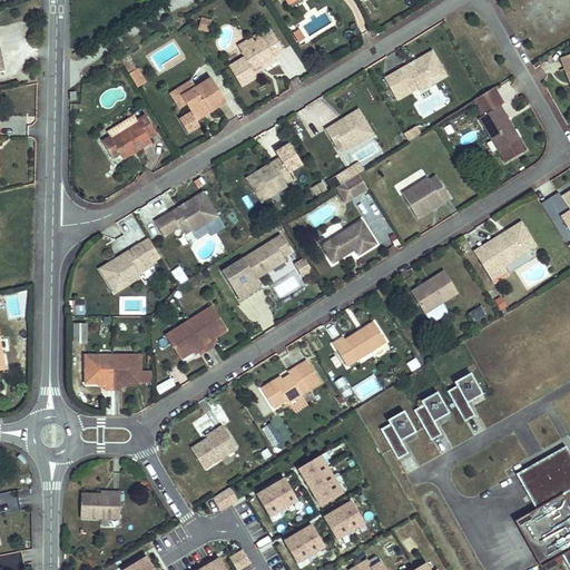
[(207,31),(209,20),(202,18),(198,29),(207,31)]
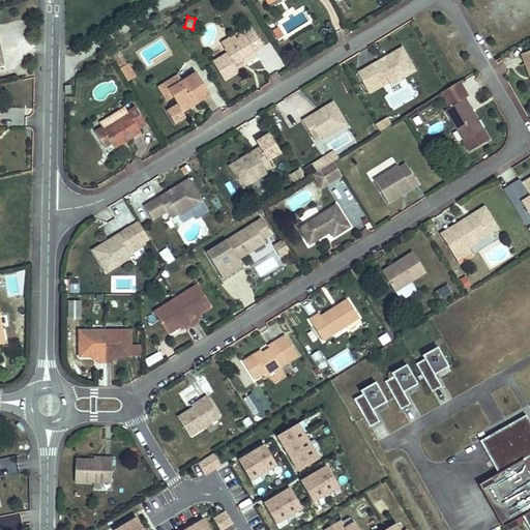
[(282,37),(276,28),(272,31),(277,39),(282,37)]
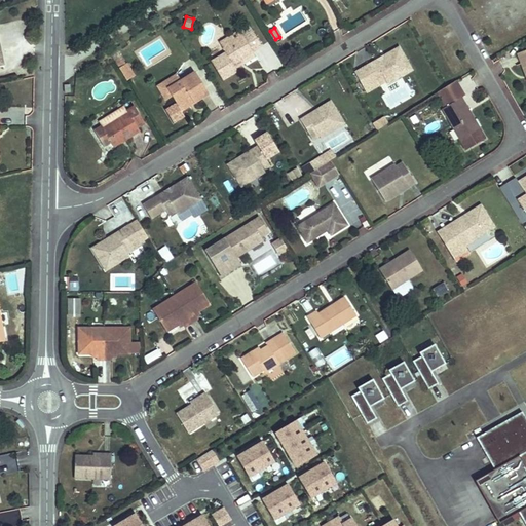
[(233,65),(254,52),(253,51),(262,46),(252,31),(242,36),(242,35),(241,35),(223,46),(222,47),(226,52),(212,62),(223,80),(237,71),(233,65)]
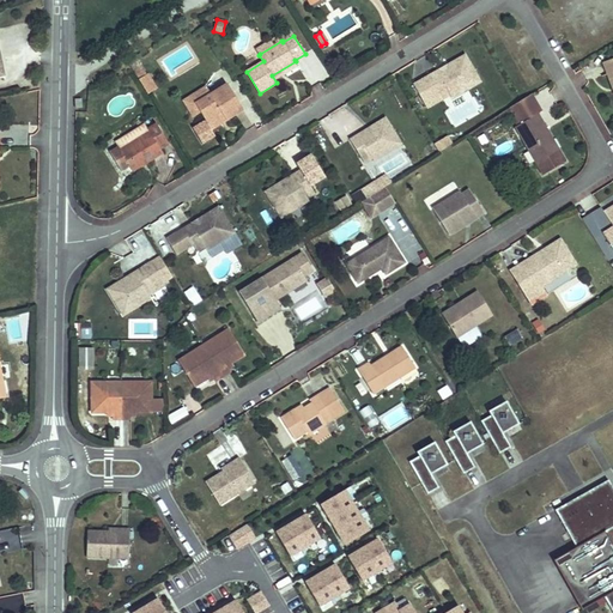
[(260,54),(281,41),(279,36),(256,49),(260,54)]
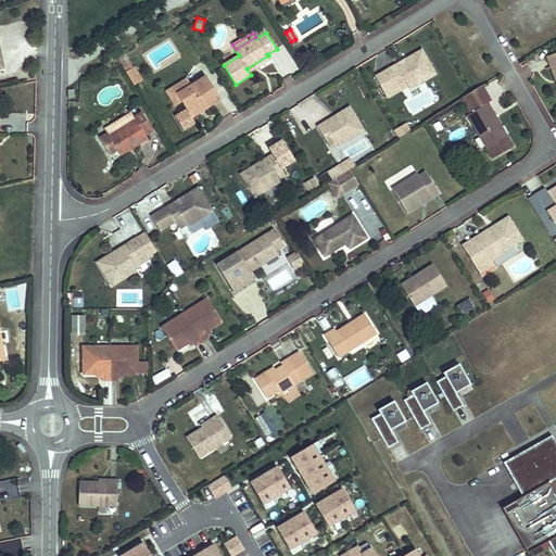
[(436,74),(421,50),(407,59),(409,62),(399,68),(396,64),(389,68),(397,84),(405,79),(408,86),(411,89),(436,74)]
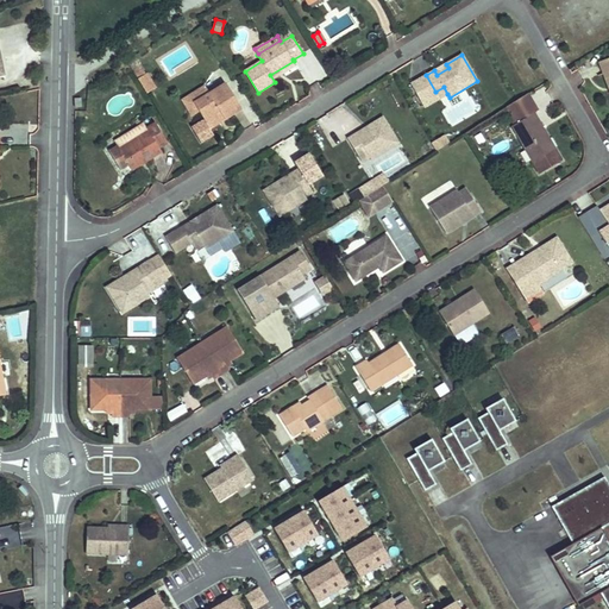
[(138,58),(129,63),(145,93),(155,87),(138,58)]
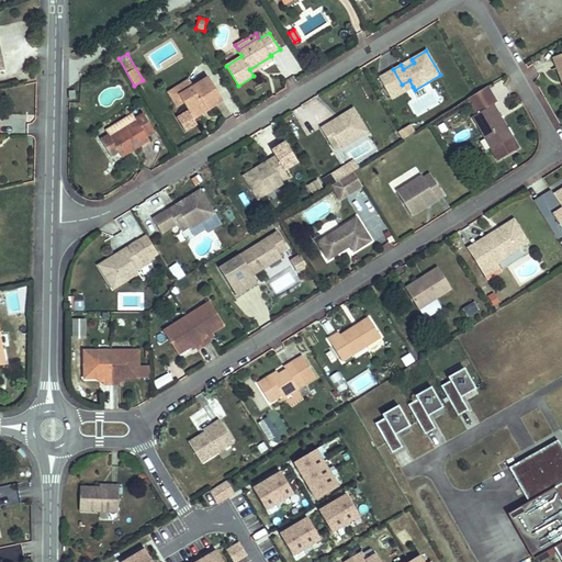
[(251,72),(273,60),(271,56),(249,69),(251,72)]
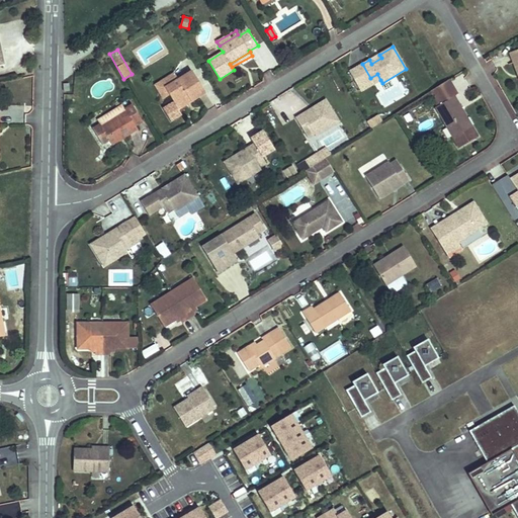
[(371,64),(381,58),(379,55),(369,60),(371,64)]
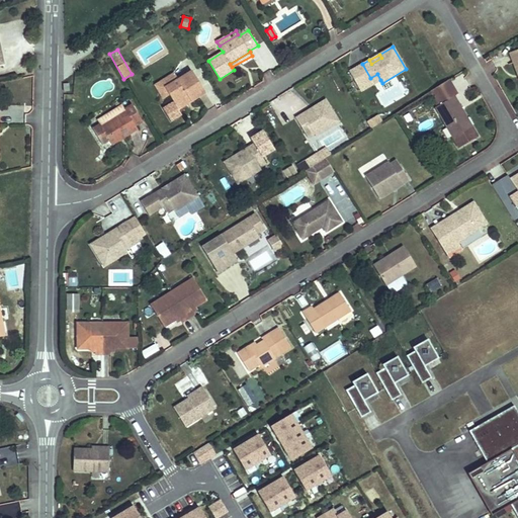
[(370,78),(362,64),(349,72),(361,91),(380,80),(377,74),(370,78)]
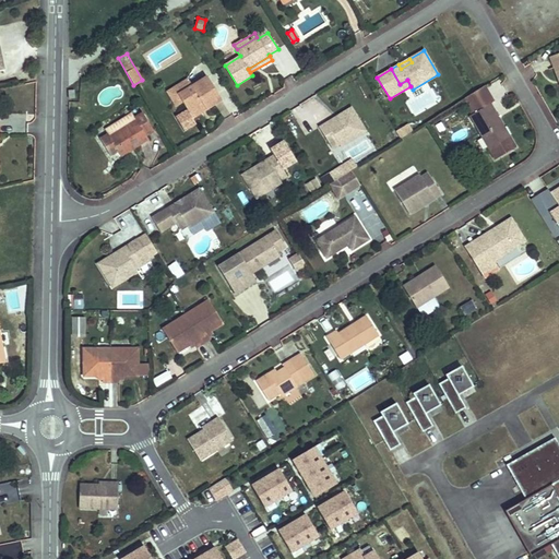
[(222,100),(218,94),(207,76),(192,85),(178,94),(182,102),(190,115),(204,106),(206,110),(222,100)]
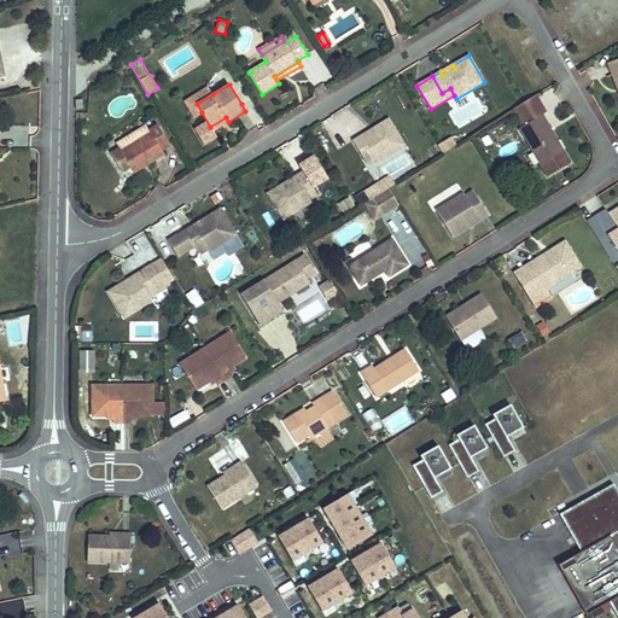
[(213,94),(208,87),(185,101),(194,117),(202,112),(197,104),(213,94)]
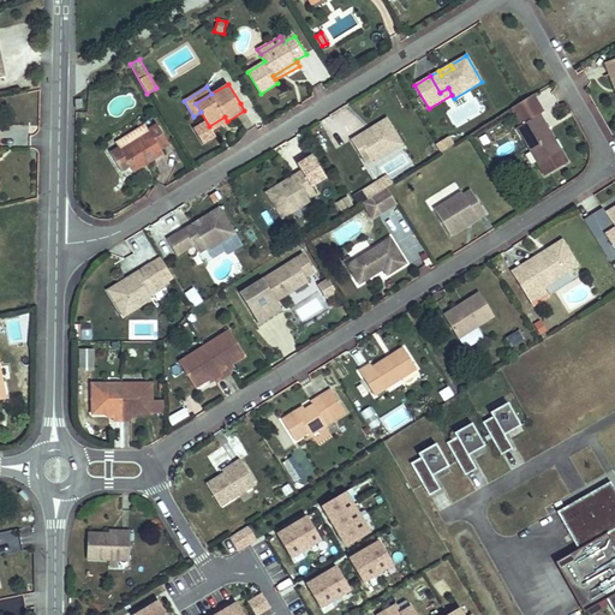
[(554,139),(539,114),(543,112),(533,94),(512,108),(518,118),(515,119),(520,126),(517,127),(545,175),(561,166),(551,150),(554,139)]
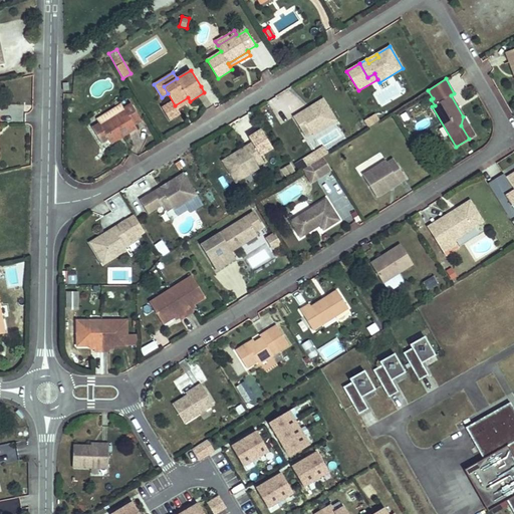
[(177,108),(190,101),(188,97),(175,105),(177,108)]
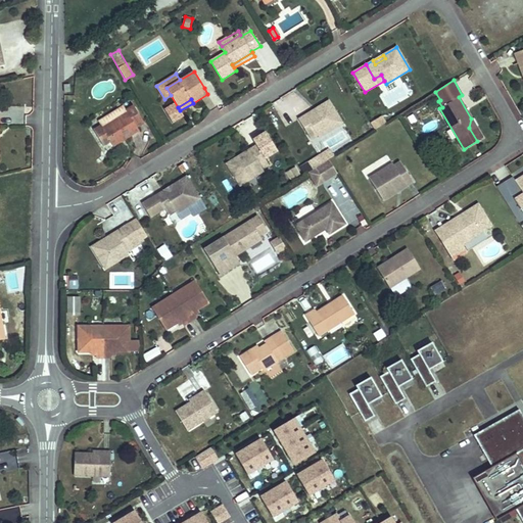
[(342,123),(329,101),(315,109),(317,112),(307,119),(305,114),(298,120),(306,133),(314,129),(318,135),(319,137),(342,123)]
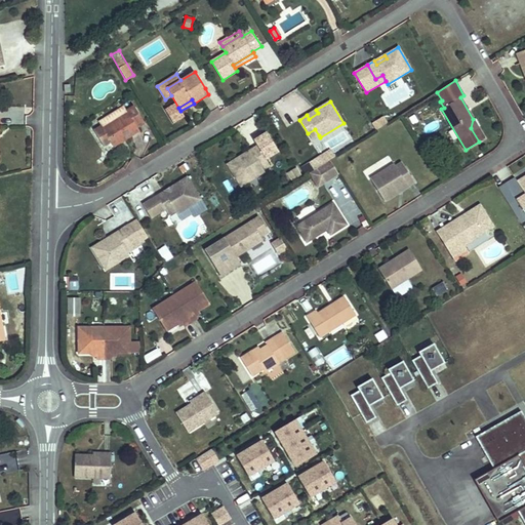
[(139,131),(136,126),(144,121),(134,106),(130,108),(126,111),(128,114),(104,129),(102,126),(94,130),(104,147),(111,142),(114,147),(139,131)]
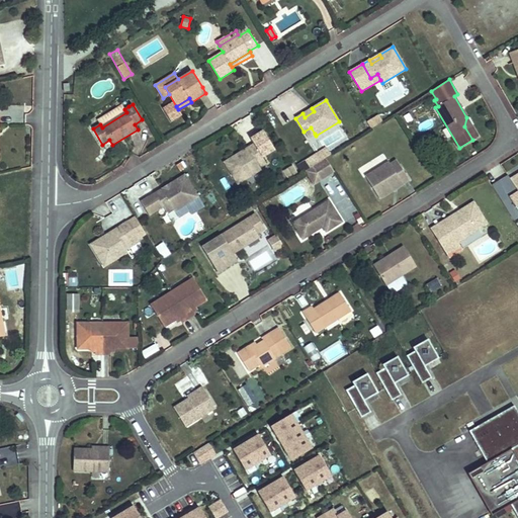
[(100,124),(102,127),(126,112),(124,109),(121,104),(97,119),(100,124)]
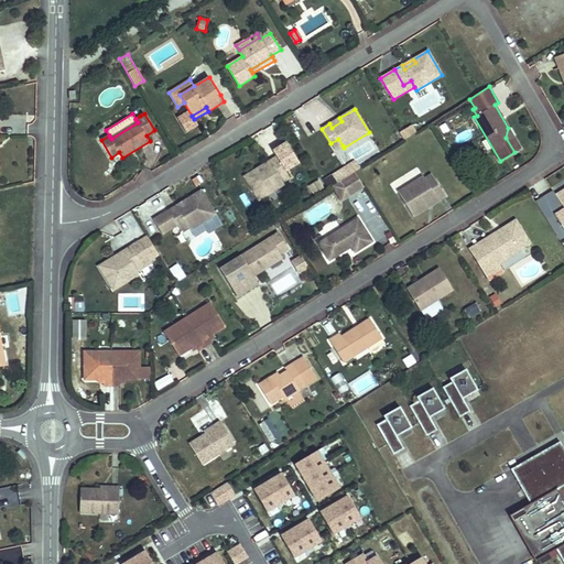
[(332,128),(342,121),(339,118),(329,123),(332,128)]
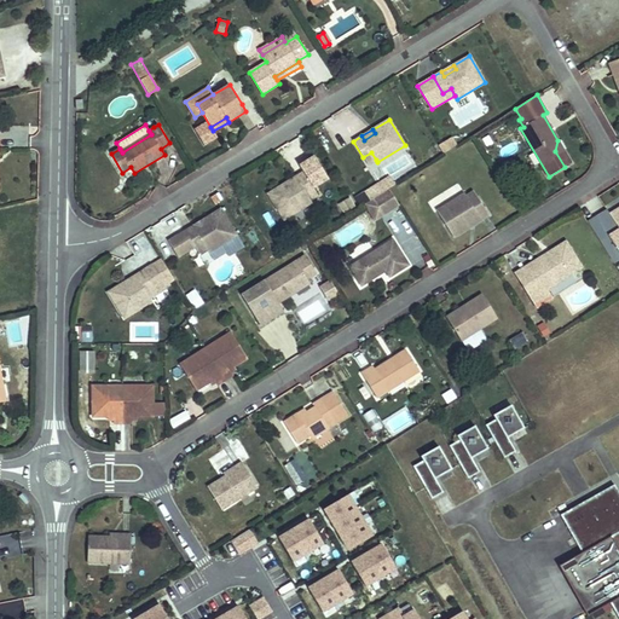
[(493,144),(489,136),(482,139),(487,148),(493,144)]
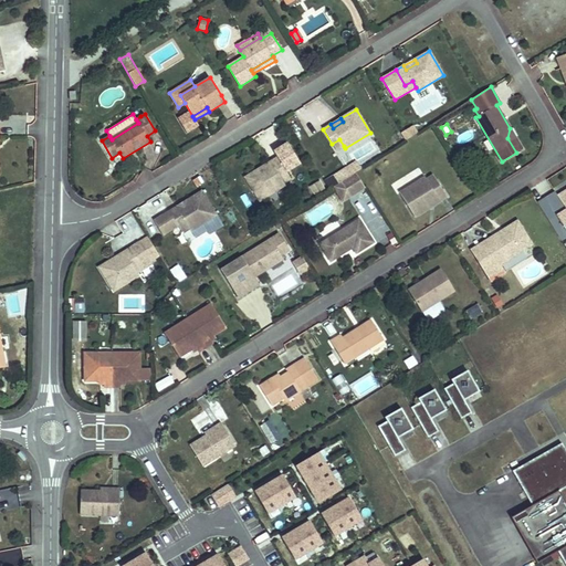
[(418,133),(413,125),(401,133),(406,140),(418,133)]
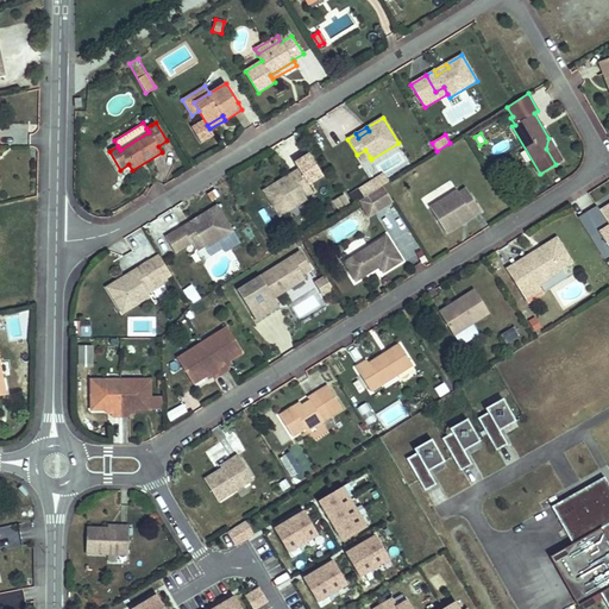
[(563,161),(548,138),(546,149),(556,164),(563,161)]
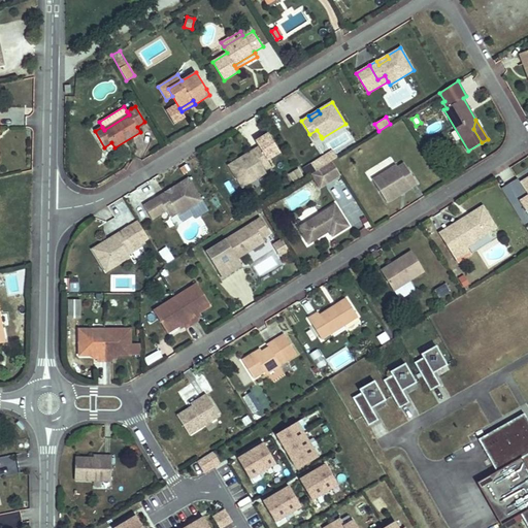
[(321,136),(317,130),(309,134),(314,140),(321,136)]
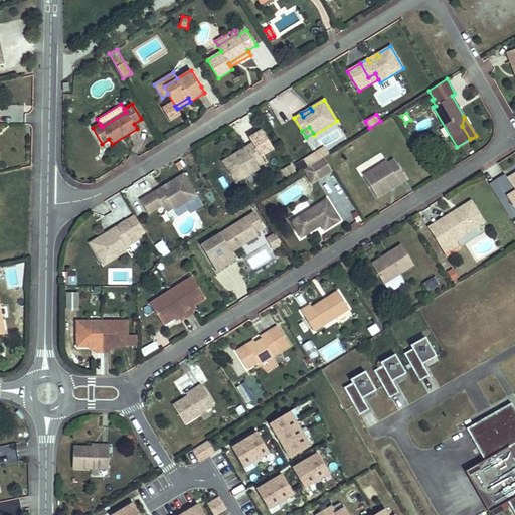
[(259,167),(254,160),(261,156),(252,143),(245,148),(247,151),(238,157),(236,153),(223,161),(236,183),(260,169),(259,167)]
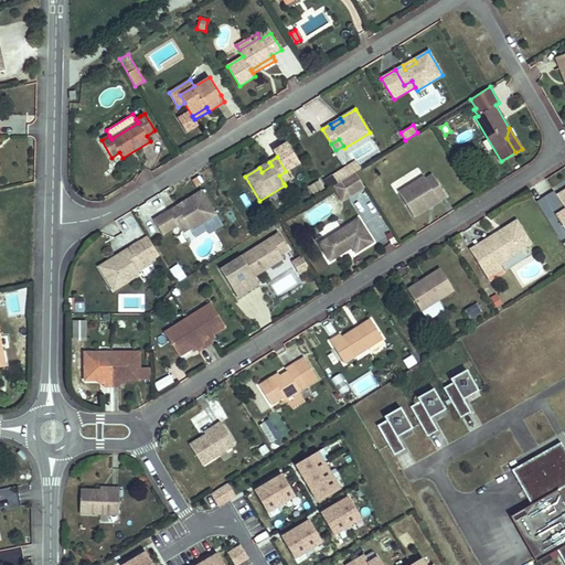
[(262,172),(272,166),(269,162),(259,168),(262,172)]
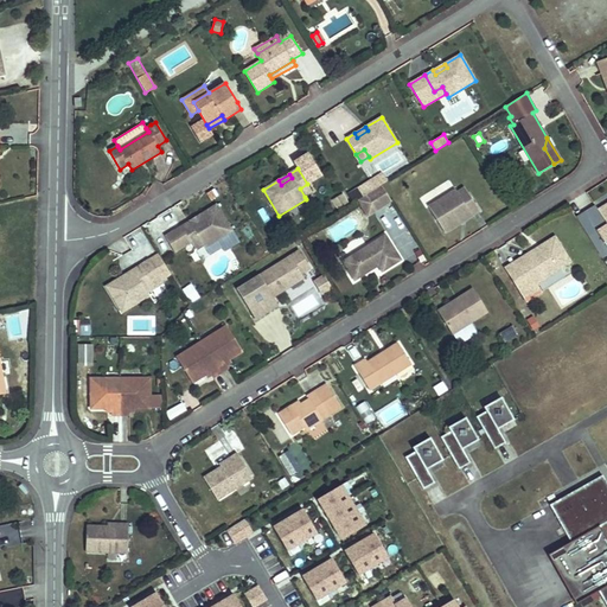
[(363,197),(376,189),(371,181),(358,189),(363,197)]
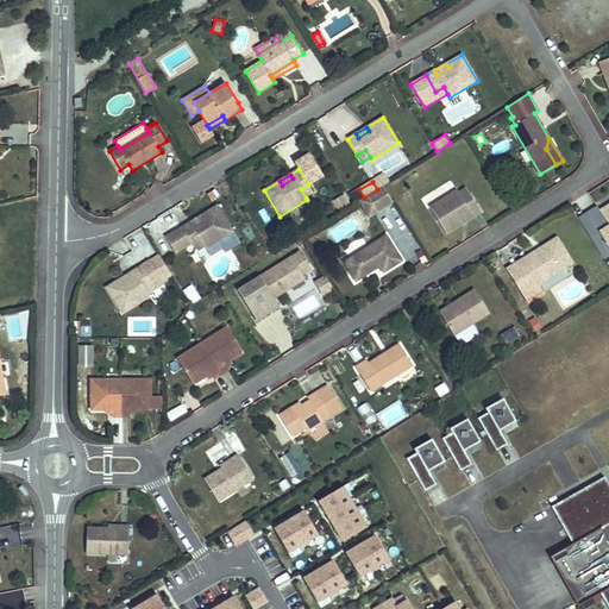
[(313,193),(308,184),(301,189),(306,198),(313,193)]
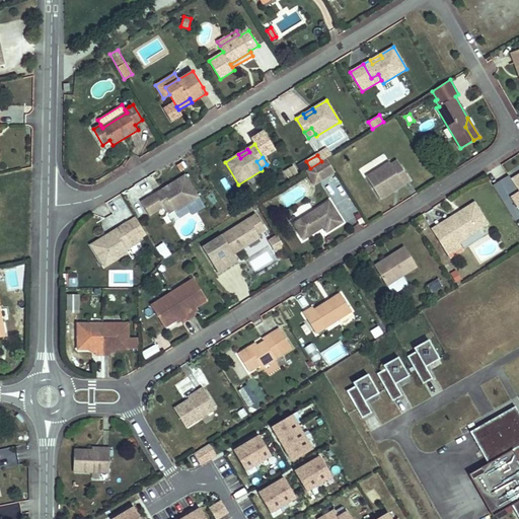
[(321,180),(335,172),(326,158),(324,159),(321,161),(310,168),(305,170),(310,178),(317,174),(321,180)]
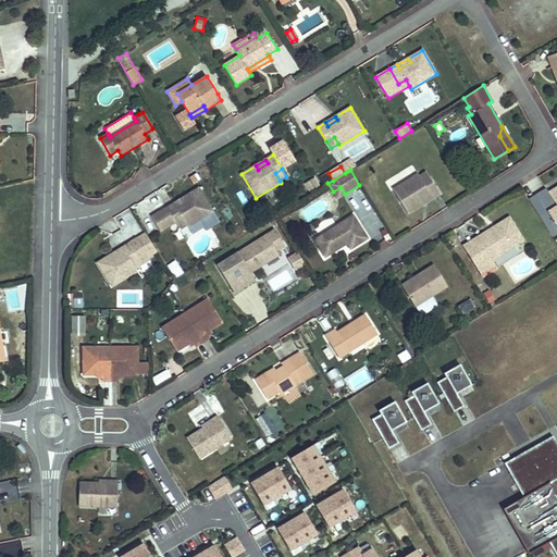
[(431,180),(426,172),(419,176),(423,184),(431,180)]
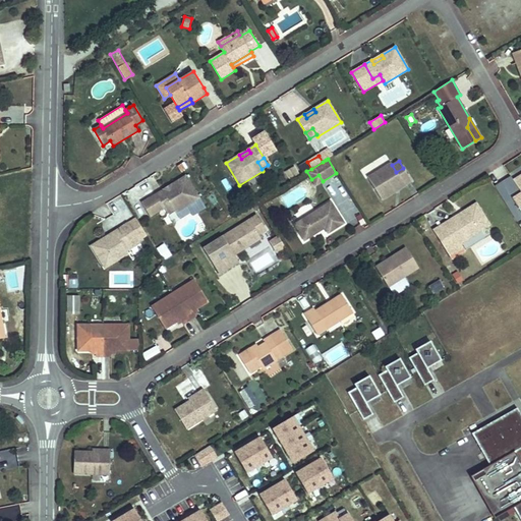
[(411,181),(403,168),(396,172),(391,163),(367,178),(382,199),(395,191),(393,187),(402,182),(404,185),(411,181)]
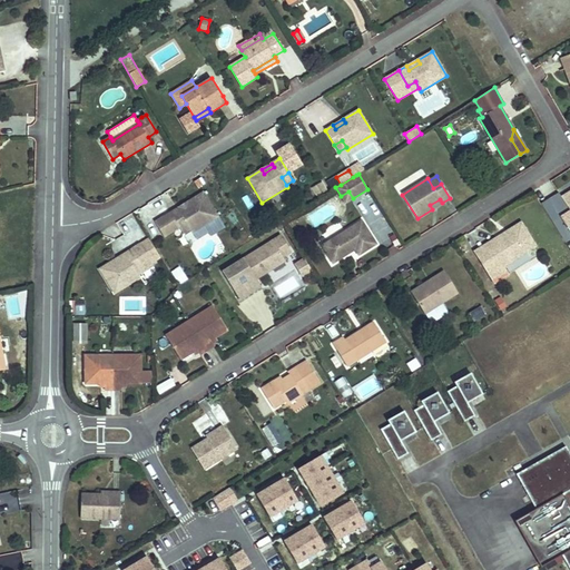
[(326,189),(321,183),(312,187),(317,195),(326,189)]
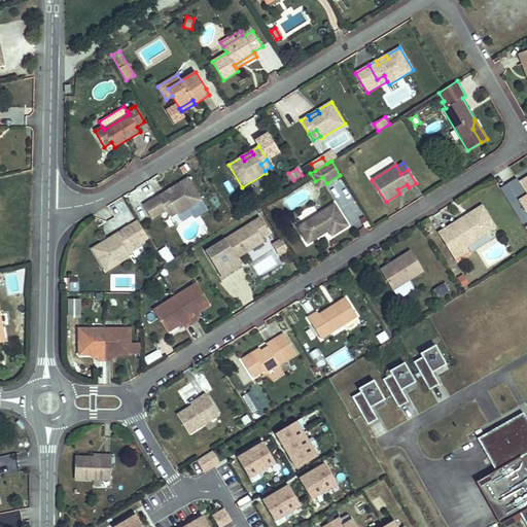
[(202,191),(211,187),(204,173),(195,178),(202,191)]
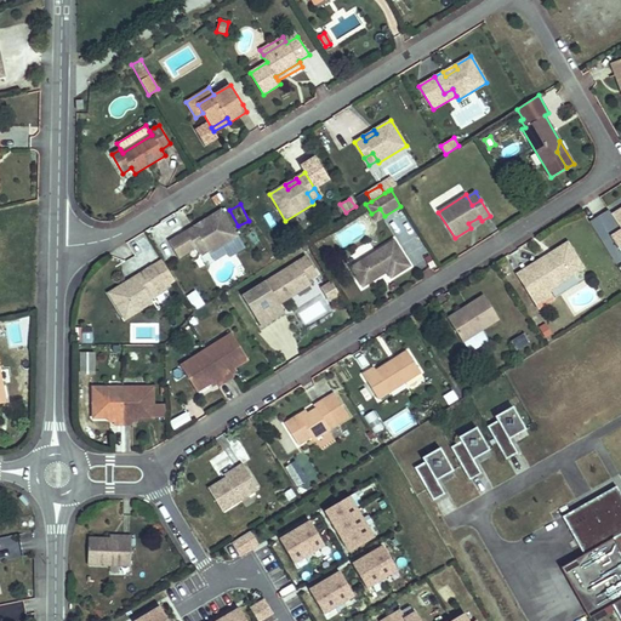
[(385,216),(380,209),(371,214),(376,221),(385,216)]
